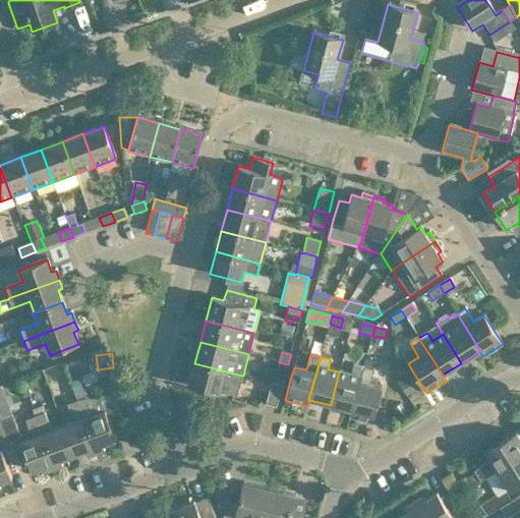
[(365,359),(363,367),(352,411),(350,416),(372,422),(382,390),(369,386),(373,370),(376,362),(365,359)]
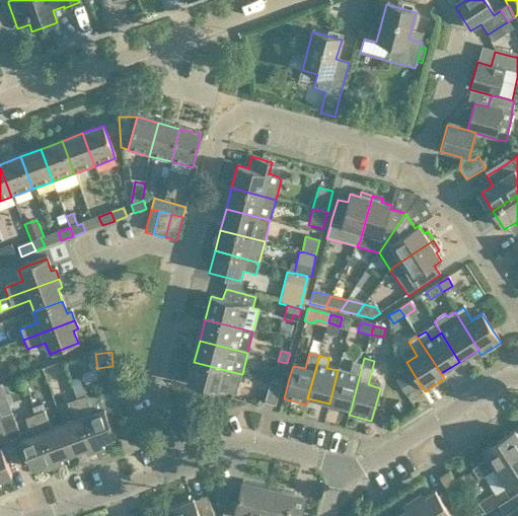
[(284,373),(287,363),(278,361),(275,371),(284,373)]
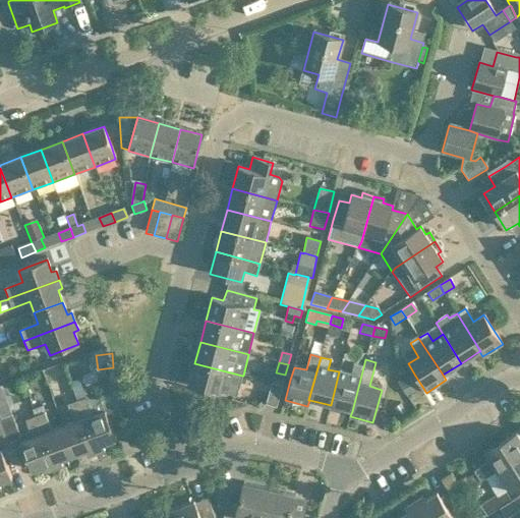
[(236,398),(242,376),(194,363),(188,385),(236,398)]
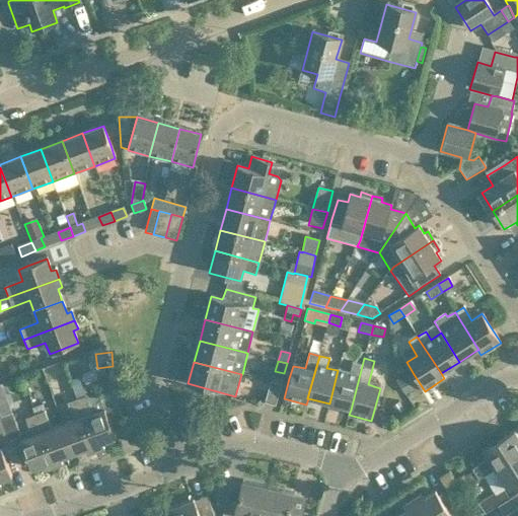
[(61,364),(50,368),(54,379),(65,375),(61,364)]
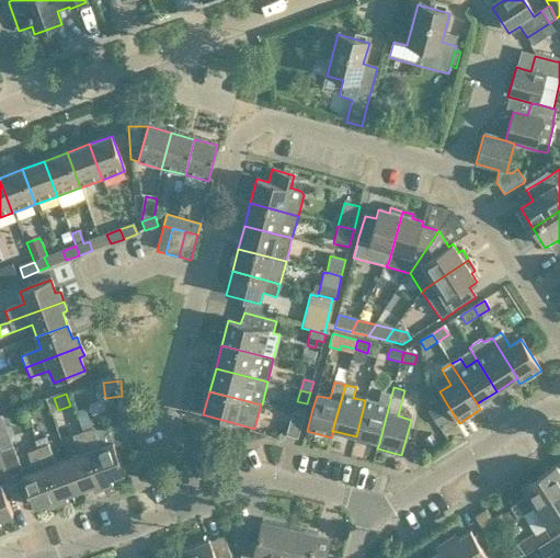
[(378,405),(365,400),(356,436),(379,443),(391,396),(380,394),(378,405)]
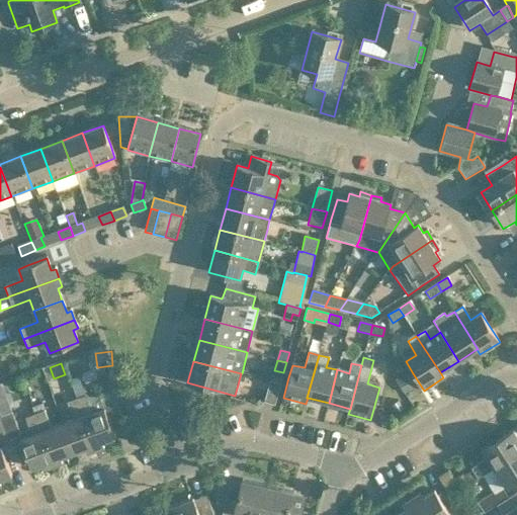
[(407,372),(395,379),(404,394),(416,387),(407,372)]
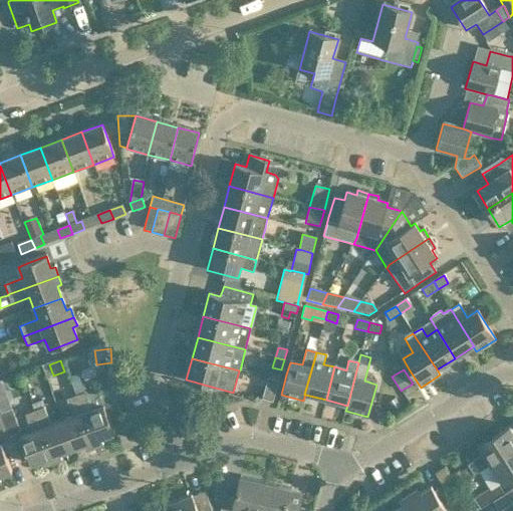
[(70,382),(75,396),(75,397),(94,447),(103,444),(101,439),(113,435),(111,428),(123,423),(111,389),(99,394),(85,393),(79,378),(70,382)]
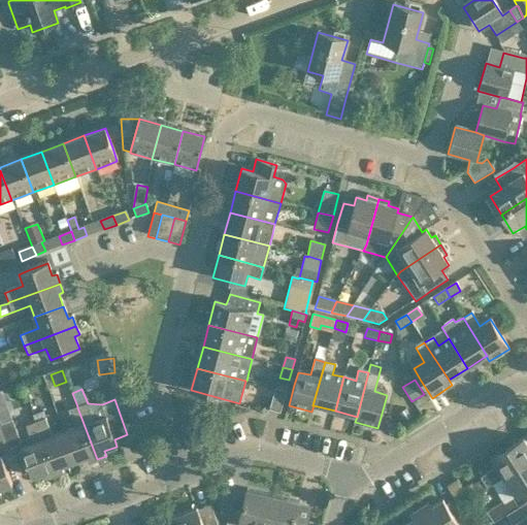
[(285,394),(286,392),(275,389),(274,391),(269,411),(280,414),(285,394)]
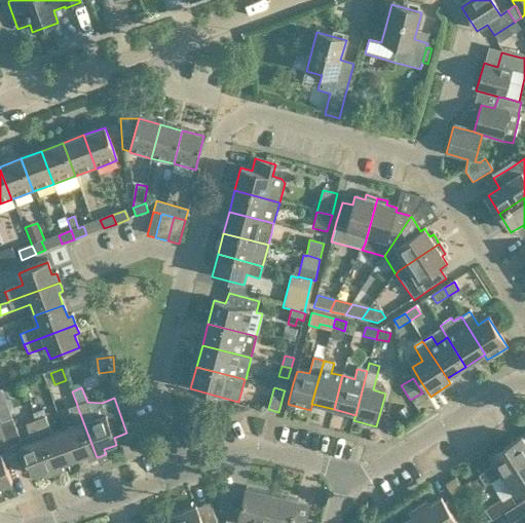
[(74,427),(63,432),(74,460),(85,455),(87,460),(97,457),(77,406),(67,409),(74,427)]
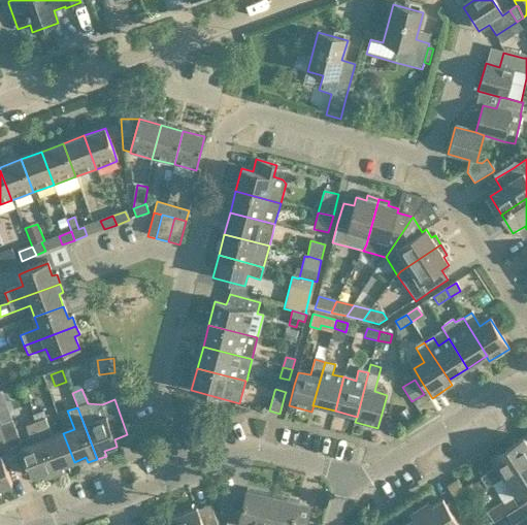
[(405,409),(399,414),(403,421),(409,417),(405,409)]
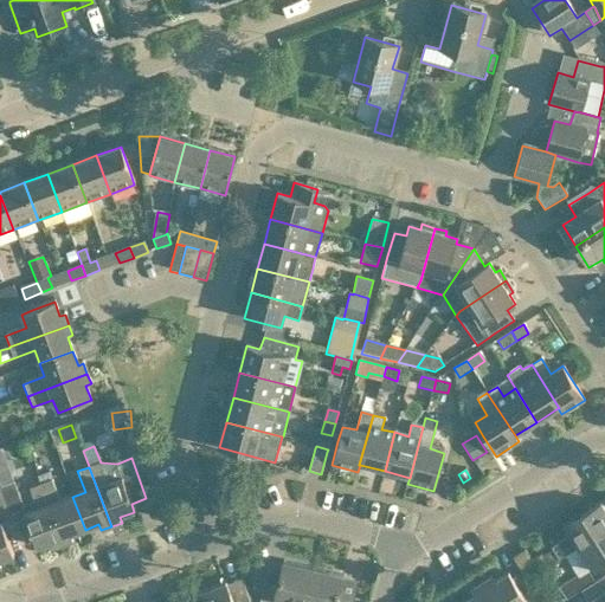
[(37,477),(40,485),(63,544),(72,541),(71,535),(85,530),(72,497),(60,502),(49,472),(37,477)]
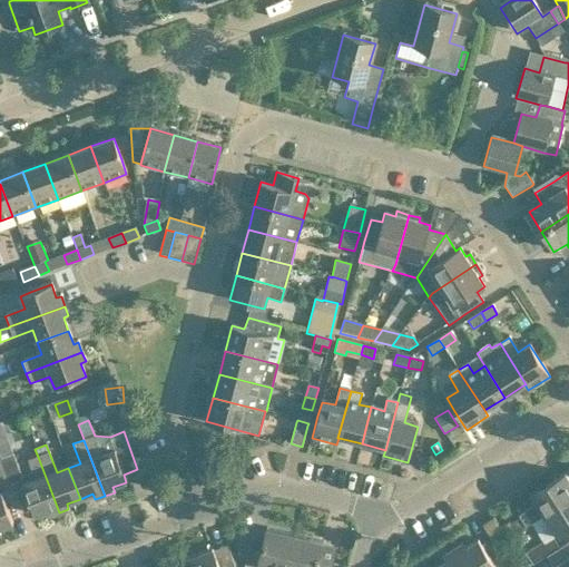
[(10,447),(0,450),(0,460),(13,456),(10,447)]
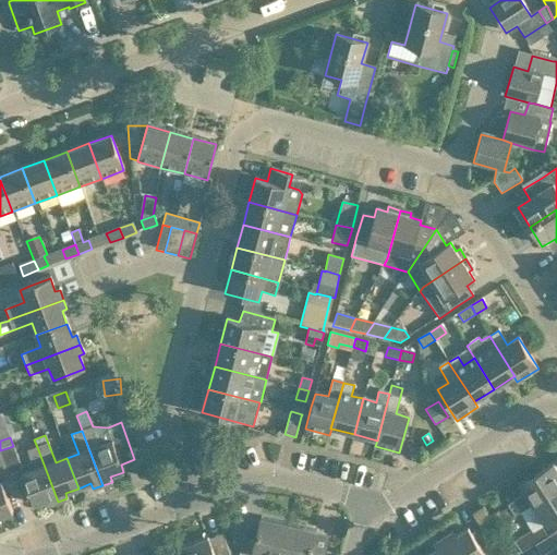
[(10,474),(22,470),(13,446),(0,450),(10,474)]
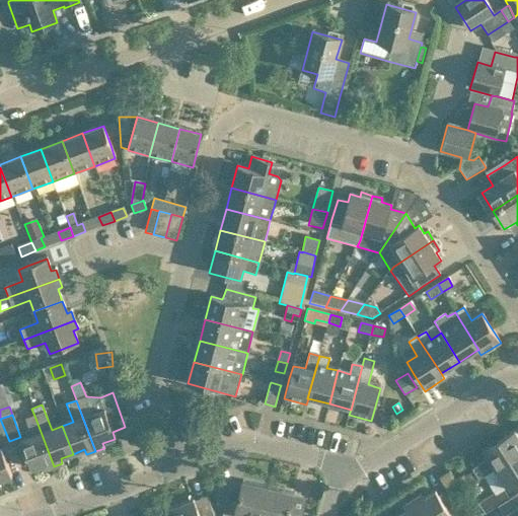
[(19,442),(23,451),(30,469),(43,465),(45,469),(54,466),(34,416),(25,420),(31,437),(19,442)]
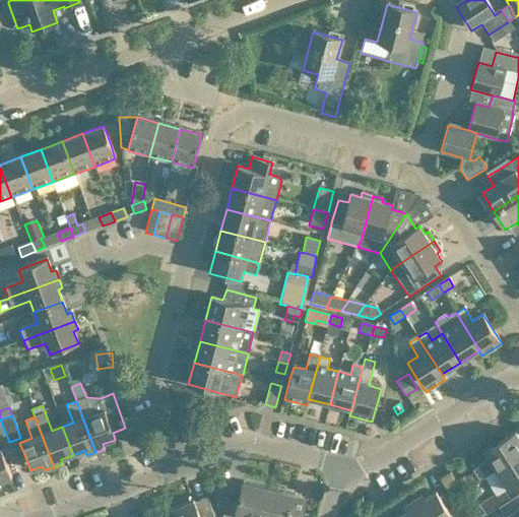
[(0,446),(9,442),(0,419),(0,446)]
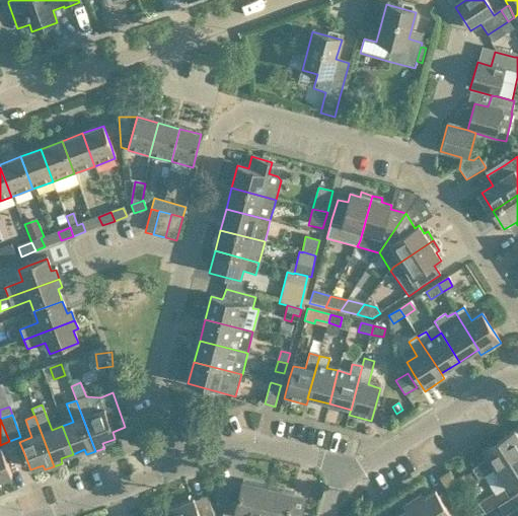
[(507,462),(517,455),(517,437),(514,431),(483,451),(489,459),(471,469),(473,471),(464,477),(463,475),(454,481),(449,472),(439,480),(446,492),(450,498),(469,486),(468,485),(484,476),(495,469),(507,462)]
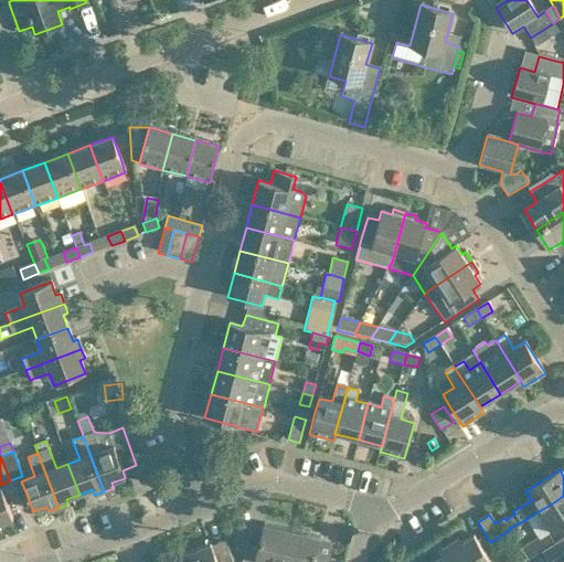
[(0,529),(1,529),(0,527),(0,525),(12,520),(4,499),(1,489),(0,489),(0,529)]
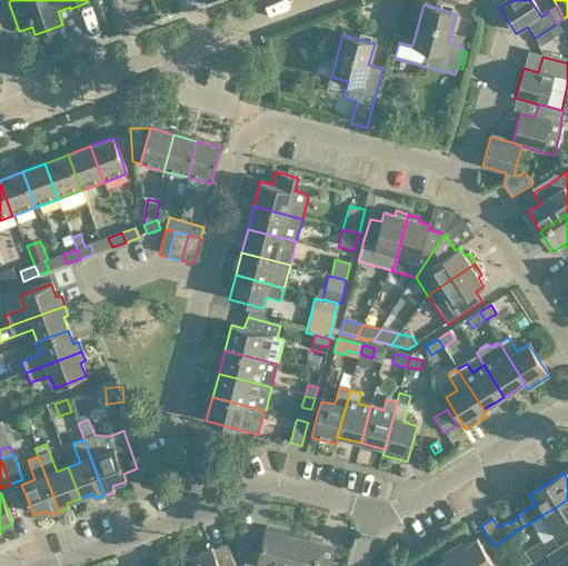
[(567,499),(556,507),(542,515),(556,536),(567,528),(567,499)]
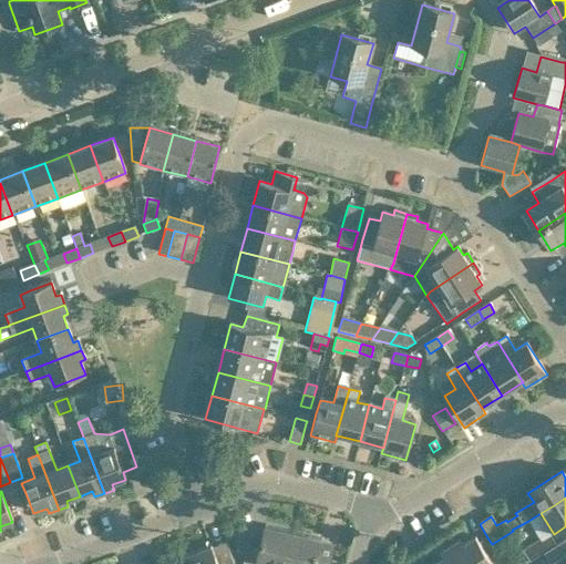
[(285,563),(292,534),(265,527),(260,549),(247,545),(242,563),(285,563)]
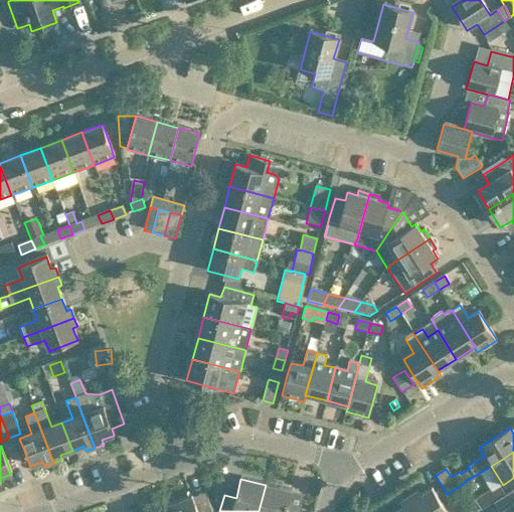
[(290,511),(287,510),(291,491),(266,485),(259,511),(290,511)]
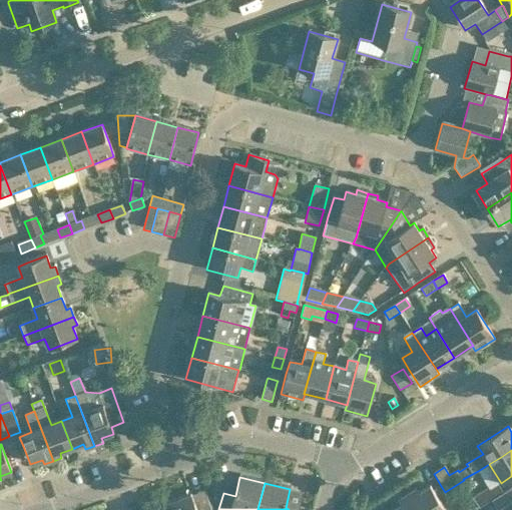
[(496,498),(503,494),(496,483),(488,488),(472,498),(475,502),(465,509),(479,509),(492,501),(496,498)]
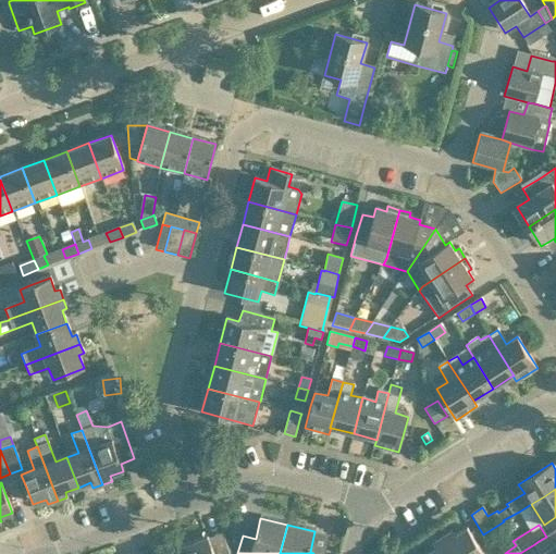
[(493,550),(483,534),(479,528),(470,533),(467,529),(454,537),(452,531),(442,538),(452,553),(489,553),(493,550)]
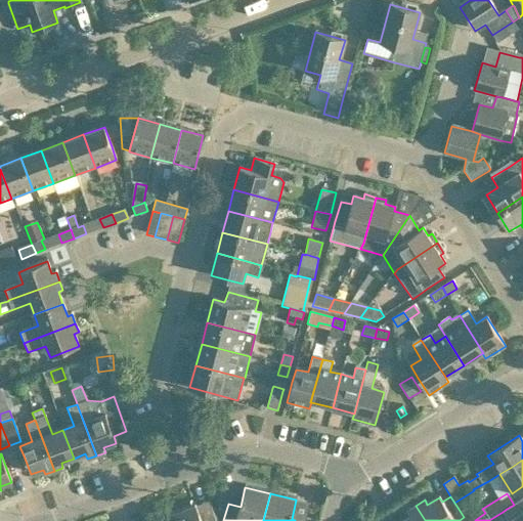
[(522,520),(522,498),(515,504),(514,505),(507,509),(503,512),(508,520),(522,520)]
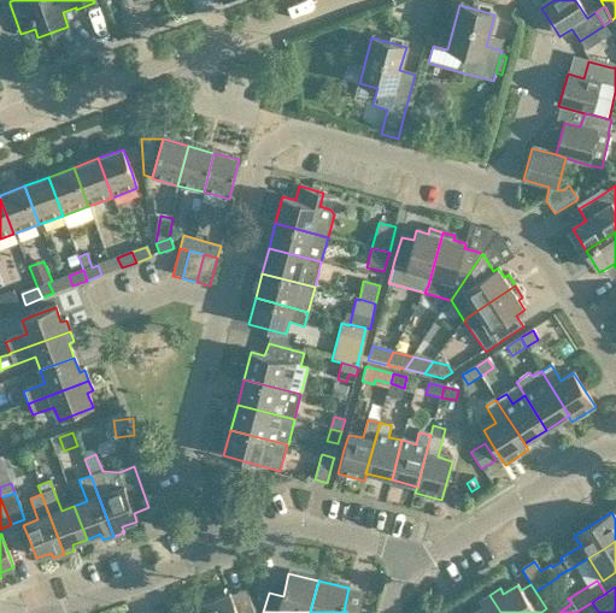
[(200,606),(203,612),(253,612),(253,611),(250,612),(235,612),(230,595),(200,606)]
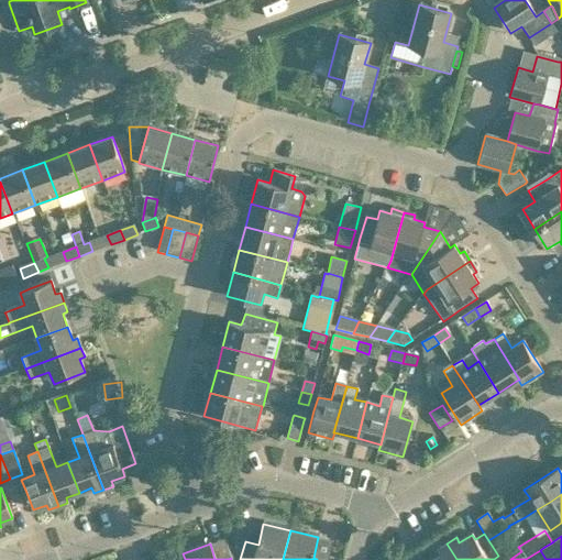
[(456,559),(447,544),(438,549),(441,553),(432,559),(456,559)]
